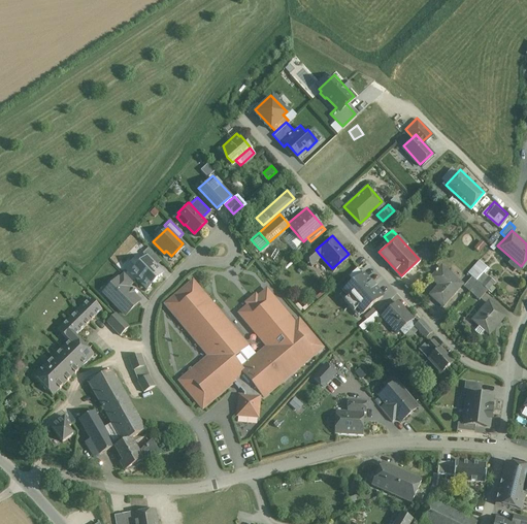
[(316,242),(302,254),(310,263),(320,255),(316,250),(319,247),(316,242)]
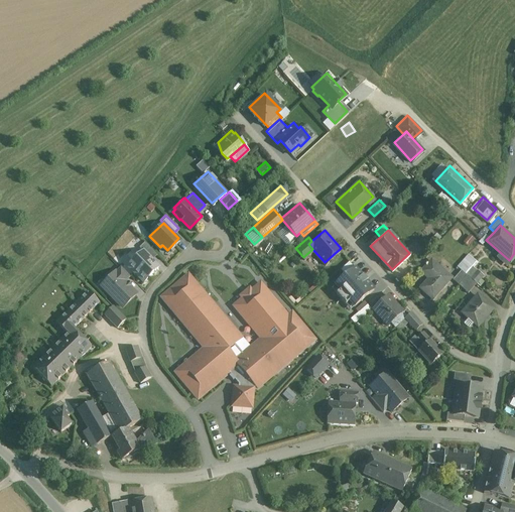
[(143,240),(138,245),(142,249),(143,250),(148,245),(143,240)]
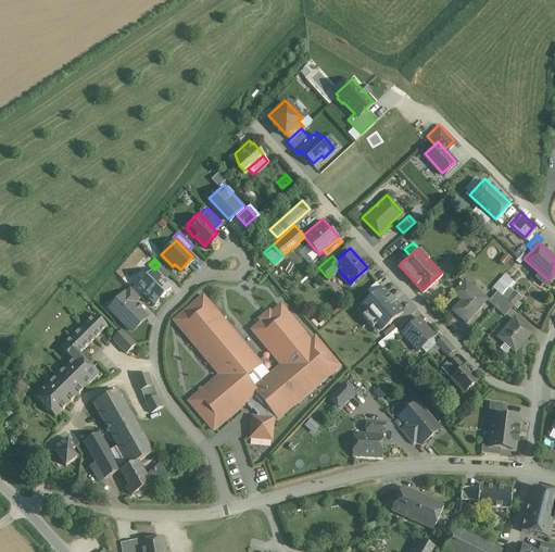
[(168,273),(160,264),(154,270),(163,278),(168,273)]
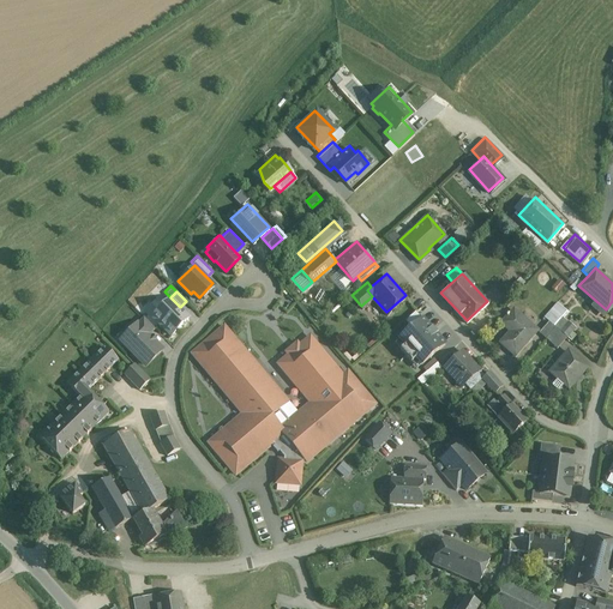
[(169,296),(152,314),(170,332),(187,314),(180,307),(170,297),(169,296)]
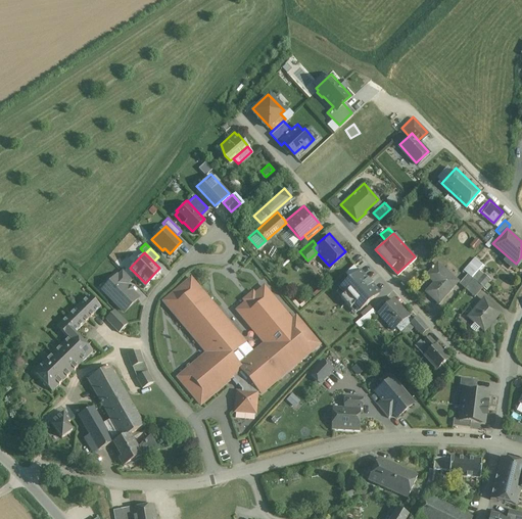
[(457,278),(436,261),(428,271),(435,278),(426,289),(437,299),(457,278)]
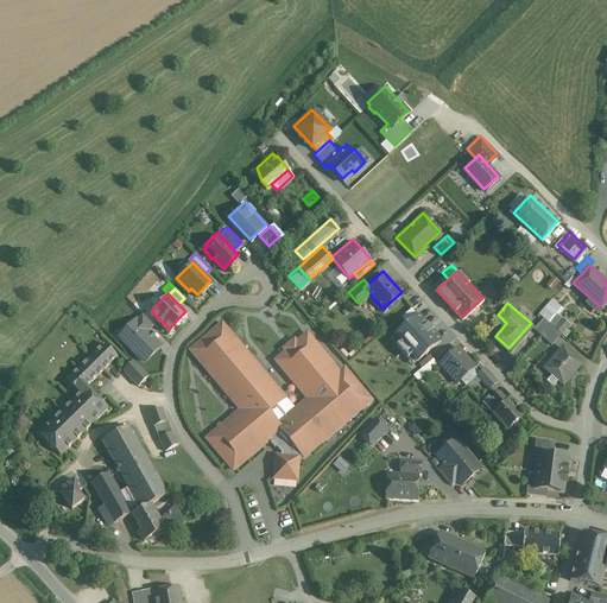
[(152,323),(141,311),(134,318),(145,329),(152,323)]
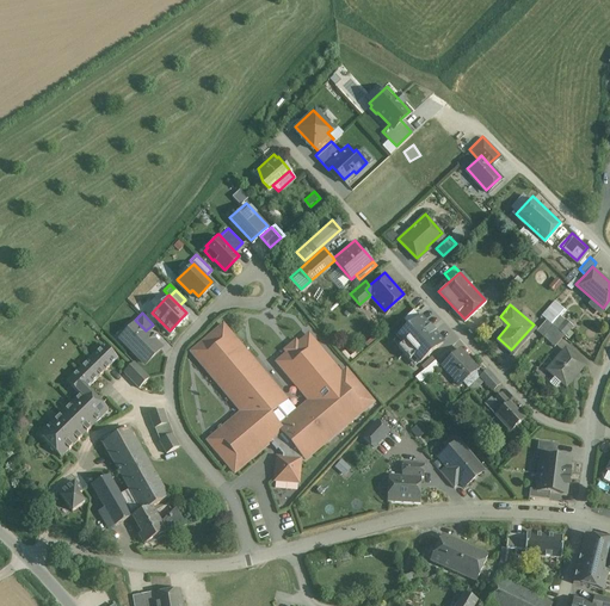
[(442,339),(433,329),(433,328),(429,323),(427,323),(419,314),(396,334),(401,341),(398,345),(408,357),(413,353),(418,359),(442,339)]
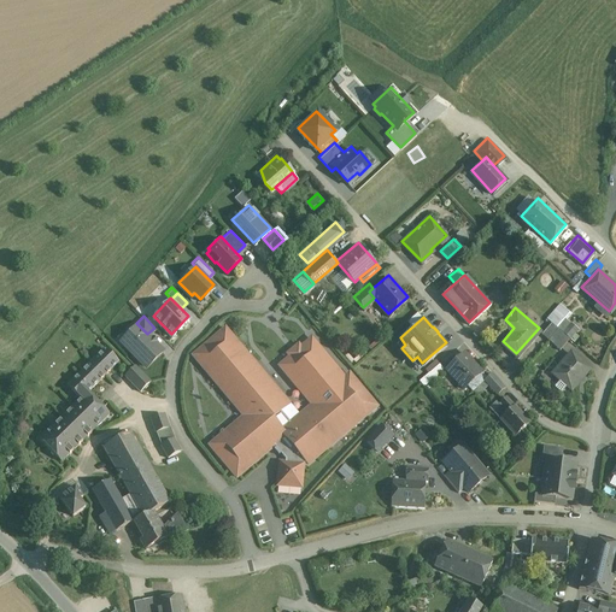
[(551,321),(541,331),(547,337),(557,325),(551,321)]
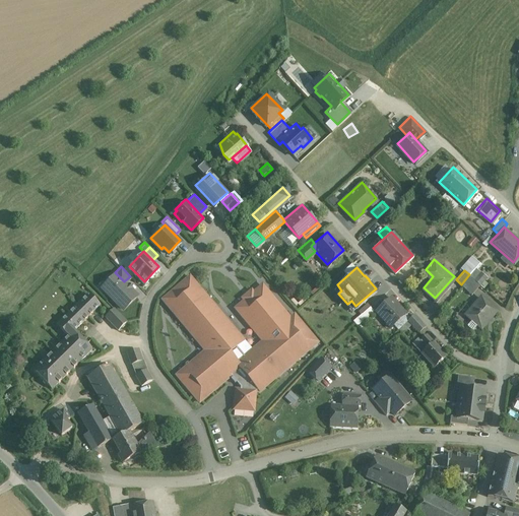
[(124,281),(115,272),(102,285),(122,306),(136,293),(124,281)]
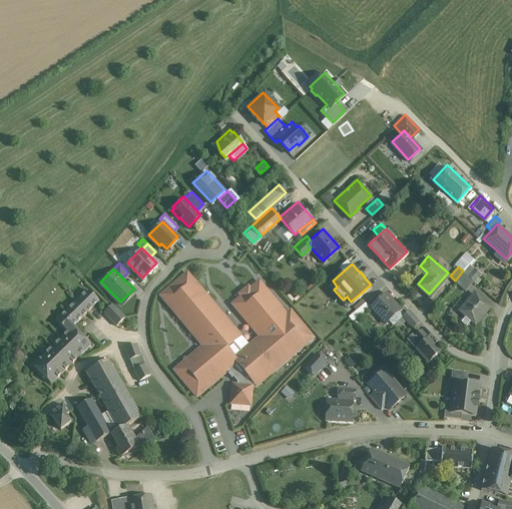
[(472,279),(463,271),(455,281),(464,288),(472,279)]
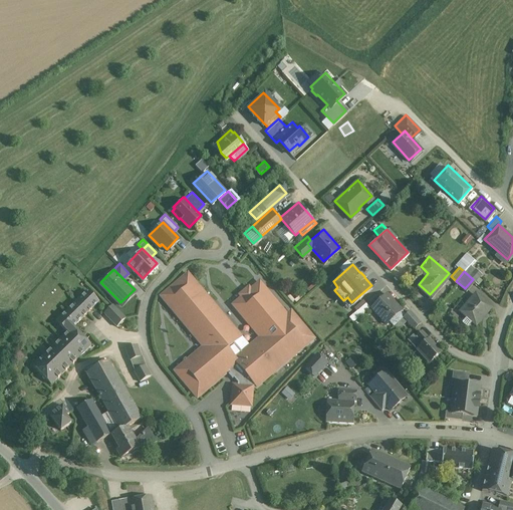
[(249,342),(250,342),(241,350),(233,339),(240,334),(191,275),(190,276),(190,275),(188,275),(186,273),(186,272),(161,292),(162,293),(164,295),(164,297),(164,298),(203,343),(174,367),(196,395),(227,368),(237,379),(236,383),(232,383),(231,402),(249,403),(251,389),(251,385),(254,383),(255,384),(312,335),(290,309),(249,342)]
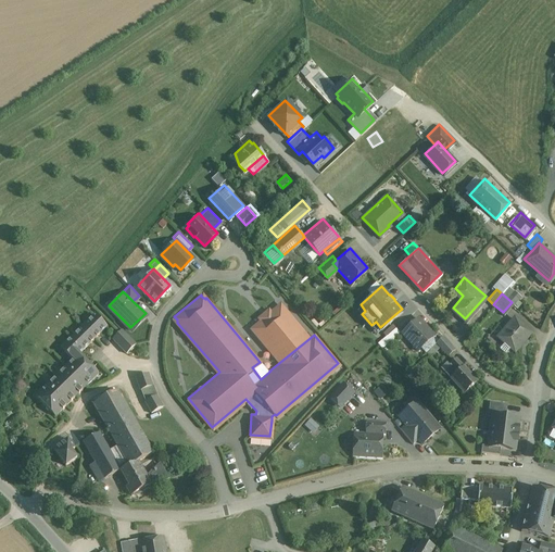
[(394,323),(408,314),(405,309),(391,318),(394,323)]
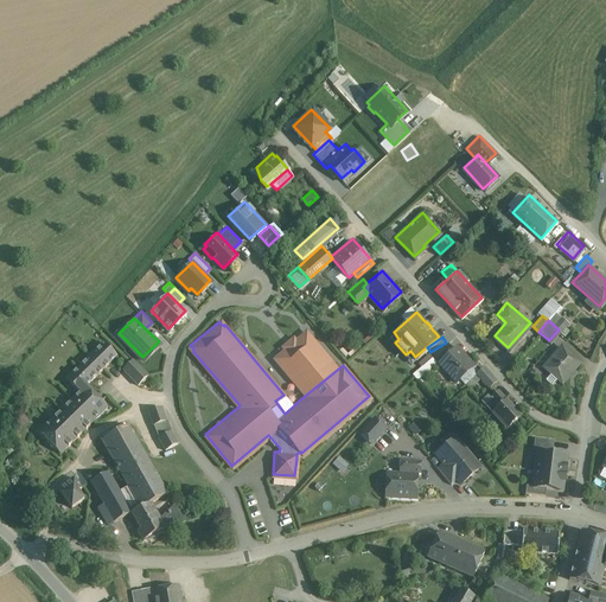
[(115,353),(102,340),(89,353),(102,366),(115,353)]
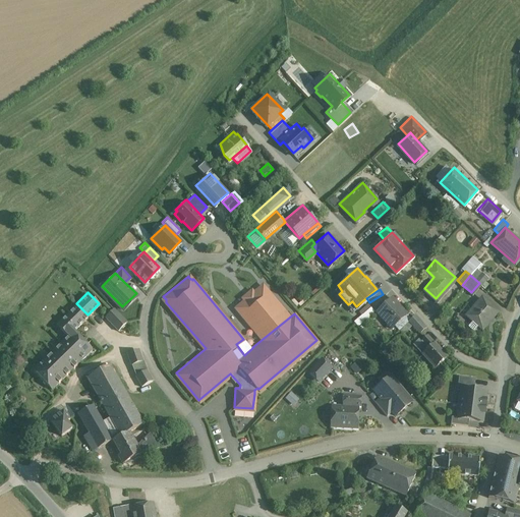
[(406,311),(392,295),(376,310),(390,326),(406,311)]
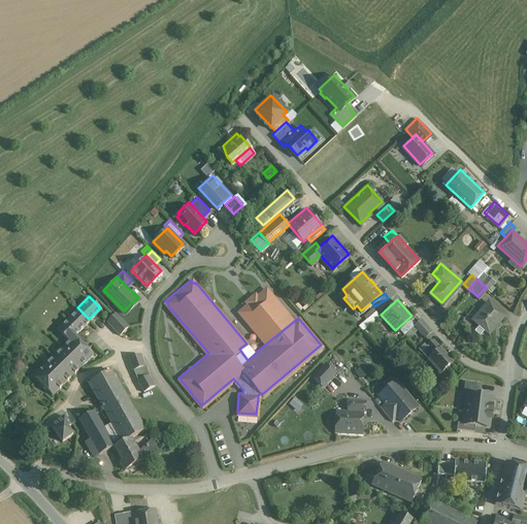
[(502,314),(487,300),(471,317),(487,331),(502,314)]
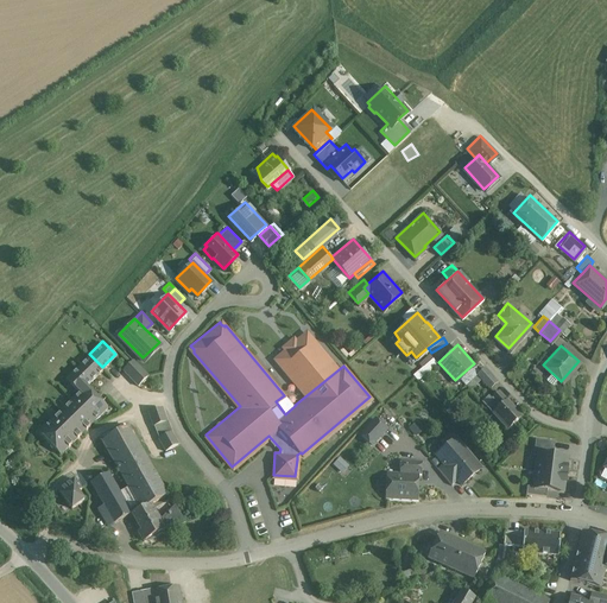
[(102,367),(89,354),(77,366),(90,379),(102,367)]
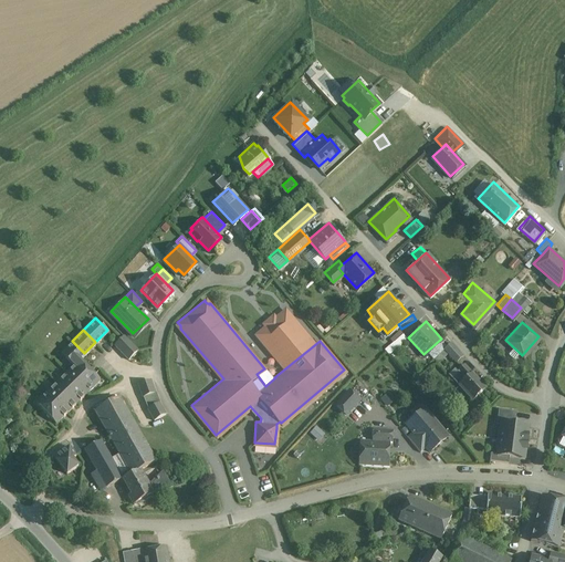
[(401,331),(388,342),(394,347),(406,335),(401,331)]
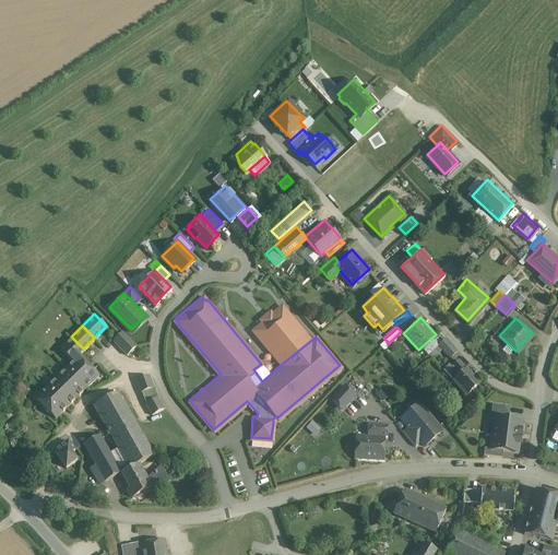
[(135,343),(121,329),(113,338),(126,352),(135,343)]
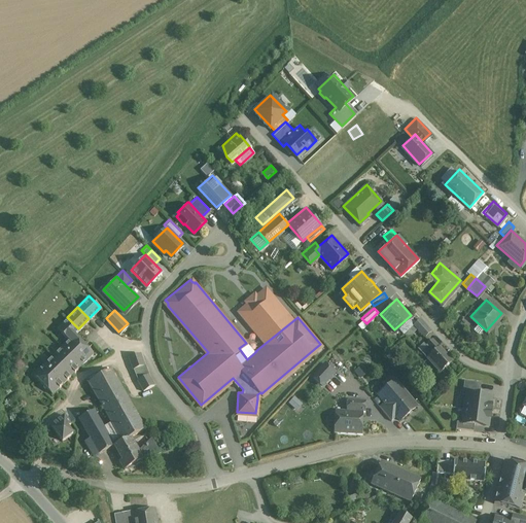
[(78,328),(67,317),(57,326),(68,338),(62,344),(71,353),(82,342),(73,333),(78,328)]
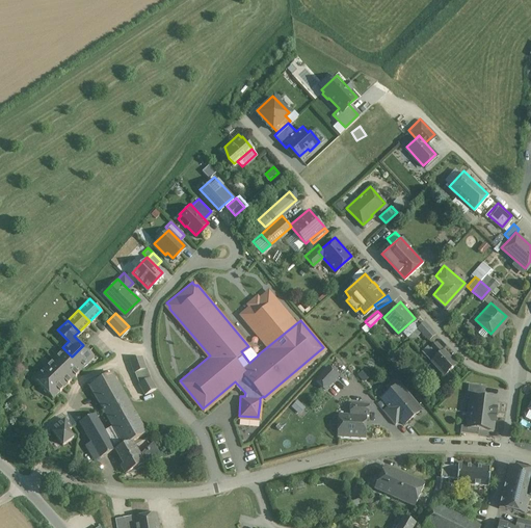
[(422,320),(416,325),(420,330),(427,339),(433,333),(422,320)]
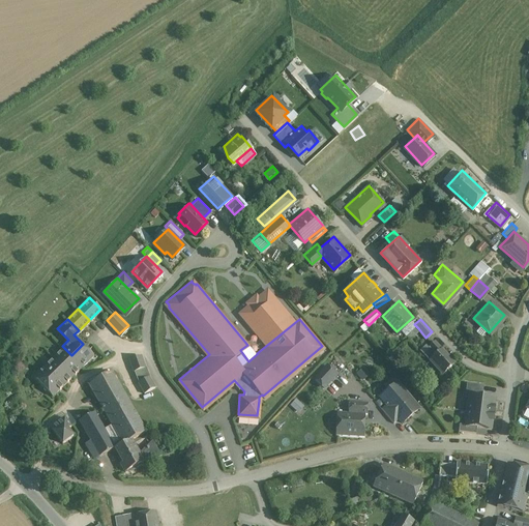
[(414,324),(409,329),(412,333),(418,328),(414,324)]
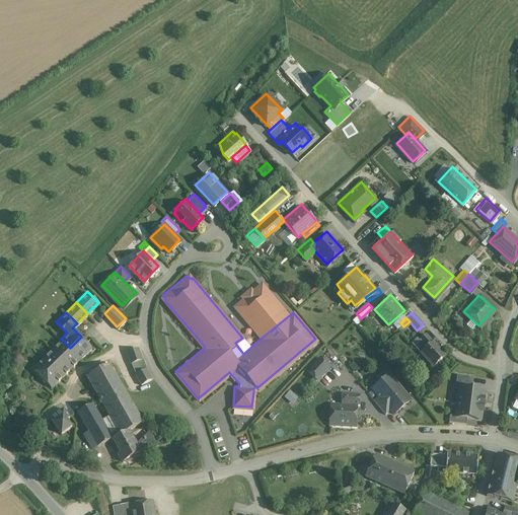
[(85,339),(92,344),(96,339),(89,333),(85,339)]
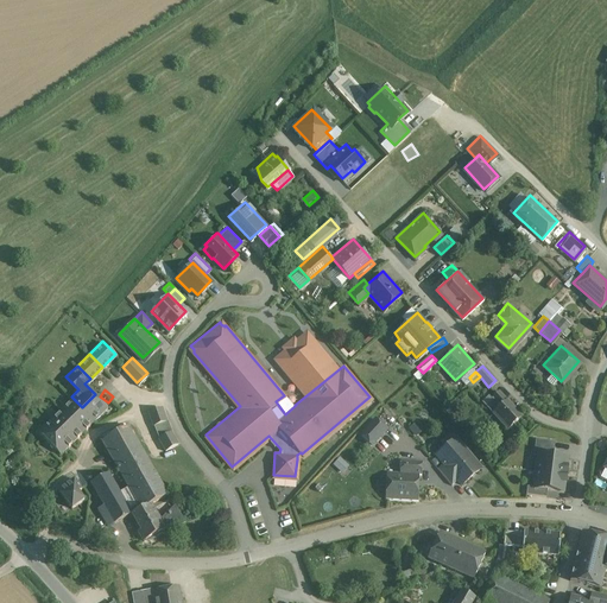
[(498,389),(491,395),(494,400),(499,405),(506,398),(498,389)]
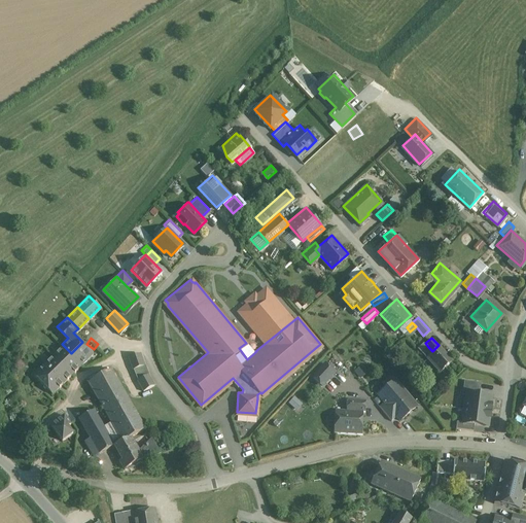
[(82,342),(71,353),(80,363),(93,351),(82,342)]
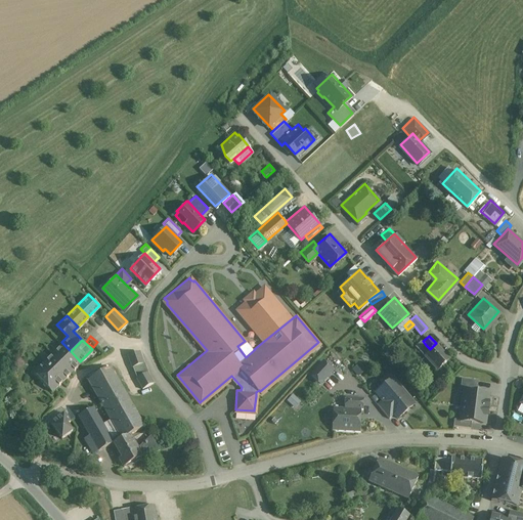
[(61,342),(52,351),(71,371),(80,361),(71,351),(61,342)]
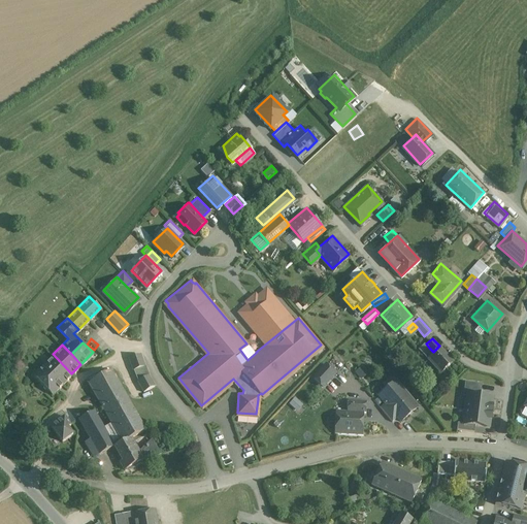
[(452,359),(439,346),(433,352),(429,348),(423,353),(439,370),(452,359)]
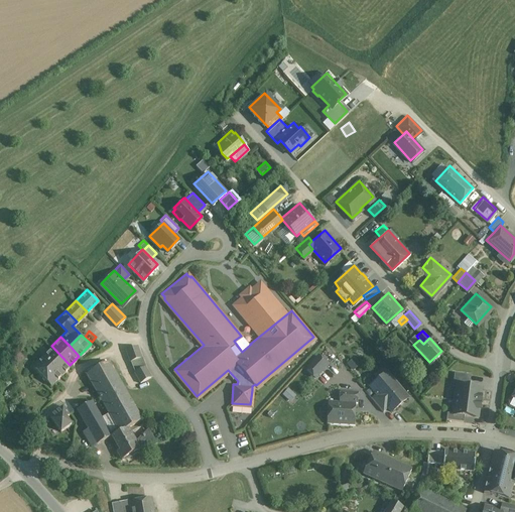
[(136,343),(125,347),(127,353),(138,349),(136,343)]
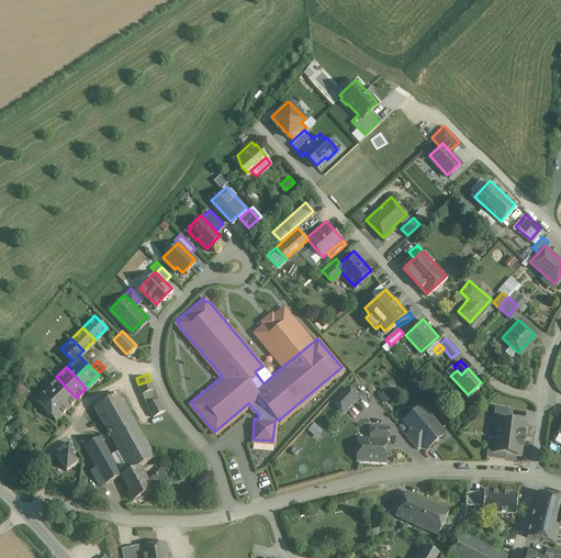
[(76,398),(56,377),(46,387),(66,408),(76,398)]
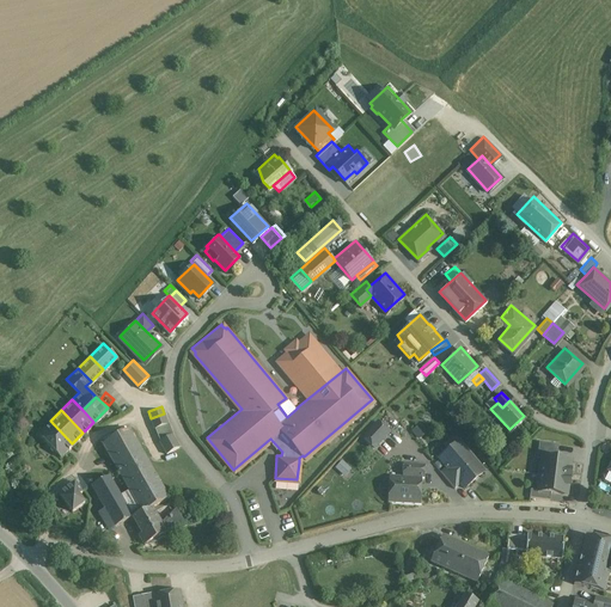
[(164,414),(151,418),(153,425),(166,421),(164,414)]
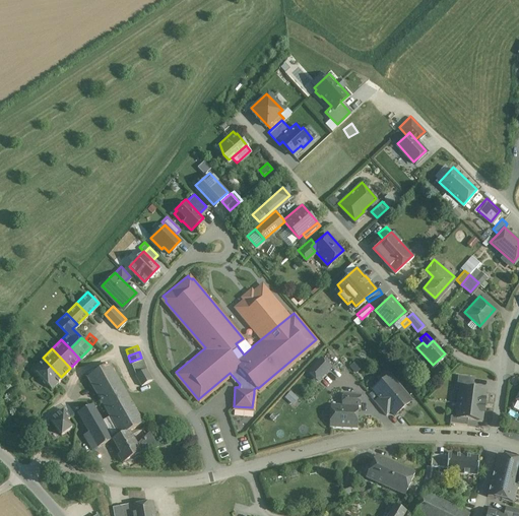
[(320,357),(308,370),(317,378),(329,365),(320,357)]
